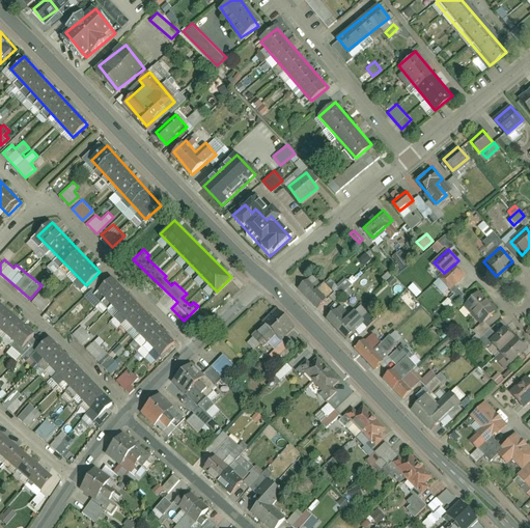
[(441,277),(451,287),(466,275),(455,264),(444,273),(441,277)]
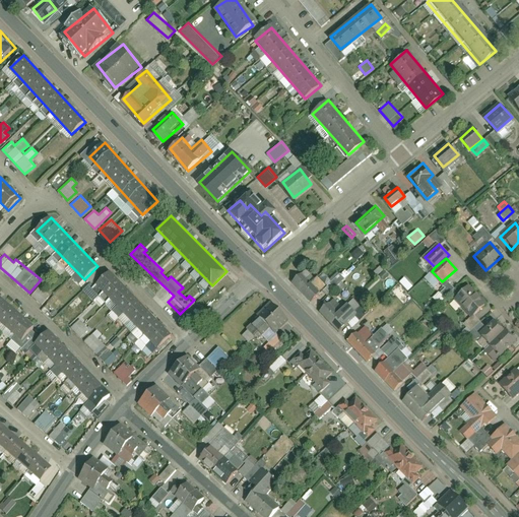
[(332,280),(336,285),(346,275),(342,270),(332,280)]
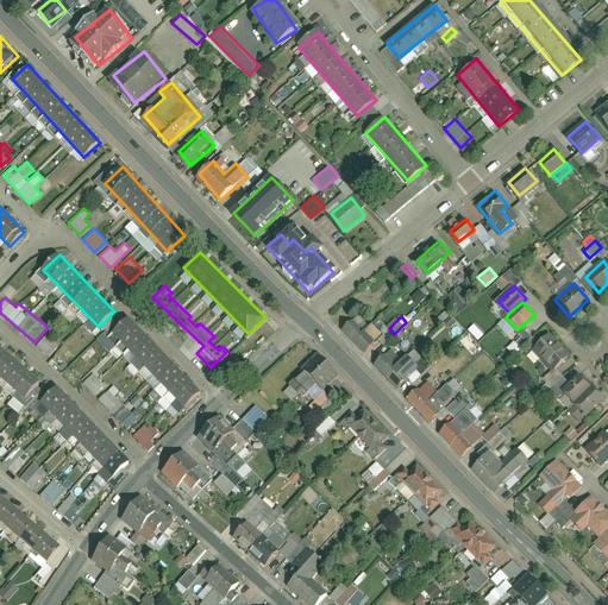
[(108,333),(183,410),(199,395),(125,317),(108,333)]
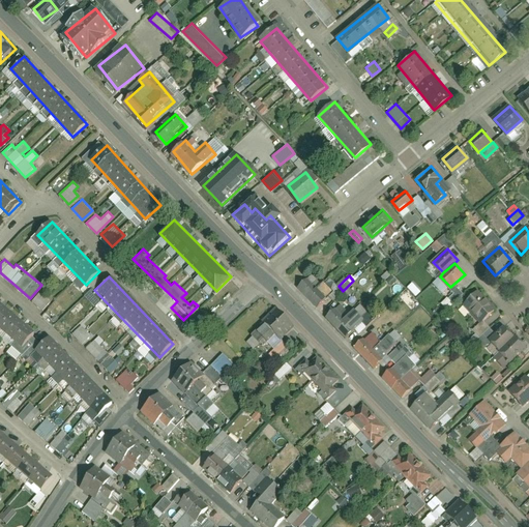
[(299,287),(318,305),(324,299),(306,281),(299,287)]
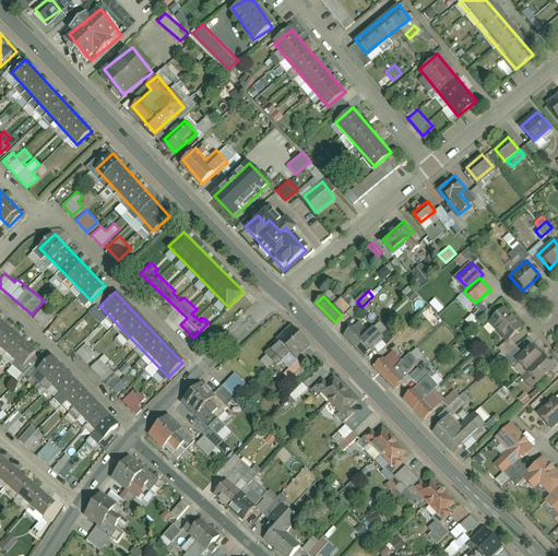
[(476,306),(478,308),(473,312),(479,318),(489,308),(481,300),(476,306)]
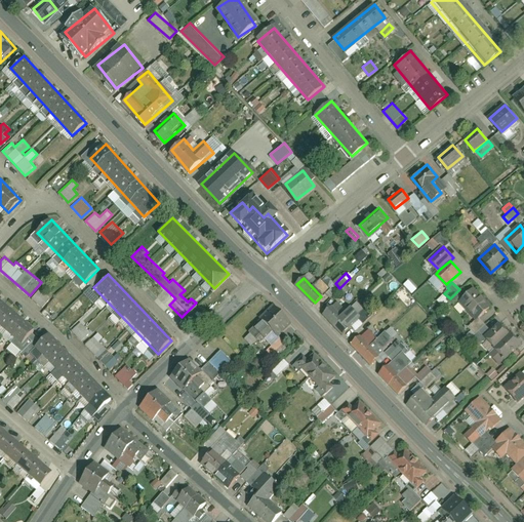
[(32,297),(43,306),(49,296),(38,289),(32,297)]
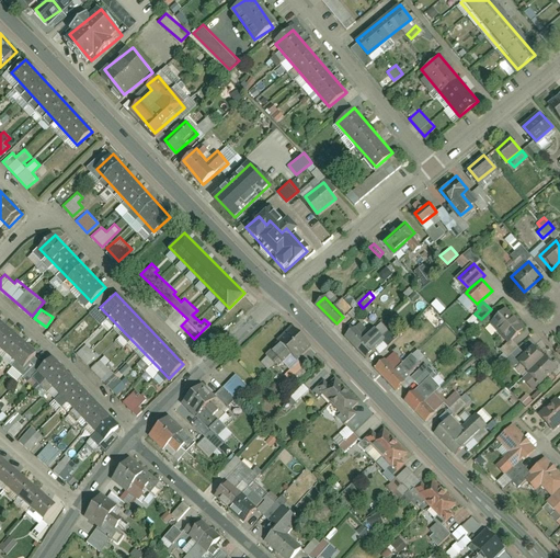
[(502,309),(490,321),(510,342),(523,330),(502,309)]
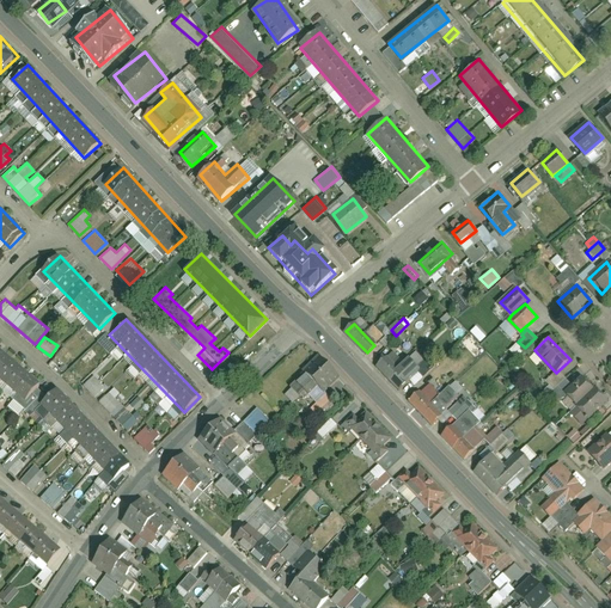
[(518,342),(509,347),(515,355),(524,349),(518,342)]
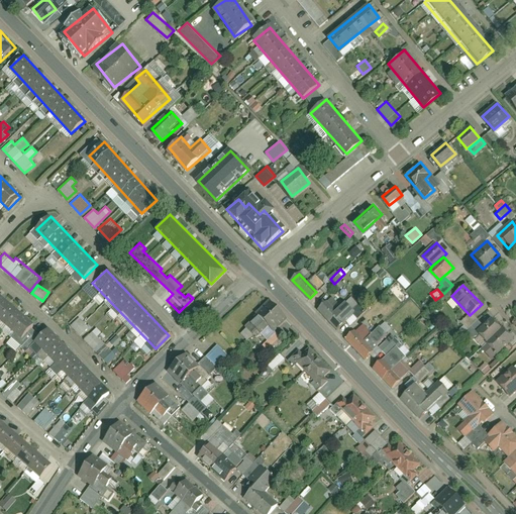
[(0,321),(20,339),(34,324),(0,293),(0,321)]
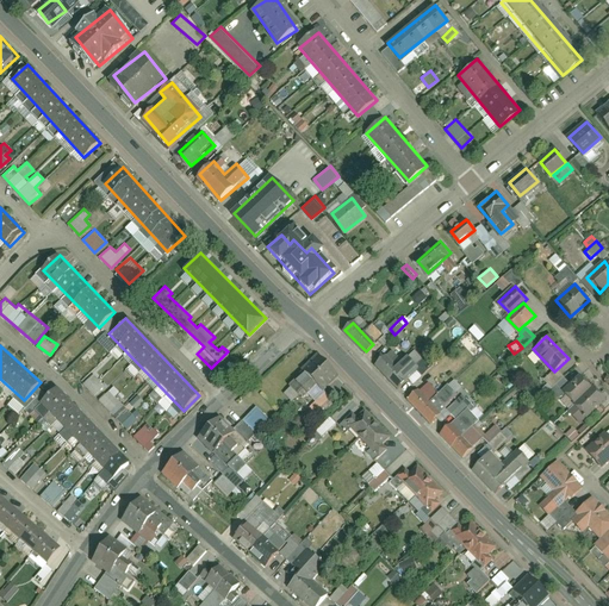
[(386,354),(377,362),(398,386),(417,369),(405,356),(396,366),(386,354)]
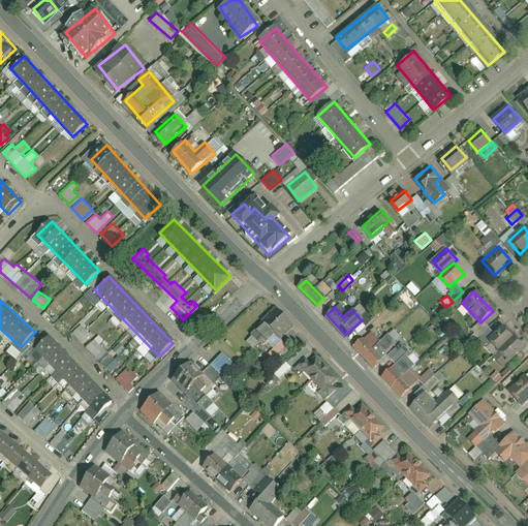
[(291,328),(276,311),(260,326),(276,342),(291,328)]
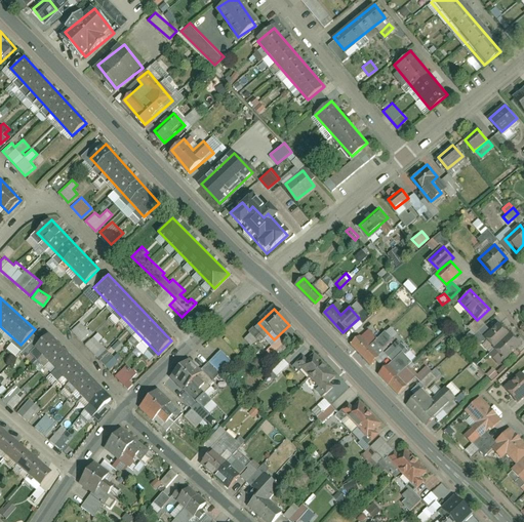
[(71,329),(81,339),(90,331),(81,320),(71,329)]
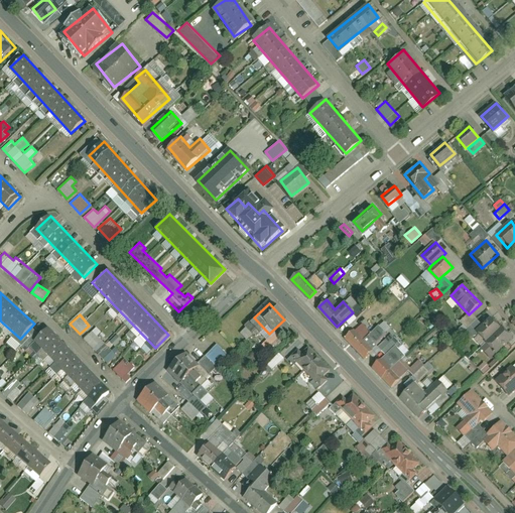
[(509,336),(491,317),(475,333),(493,351),(509,336)]
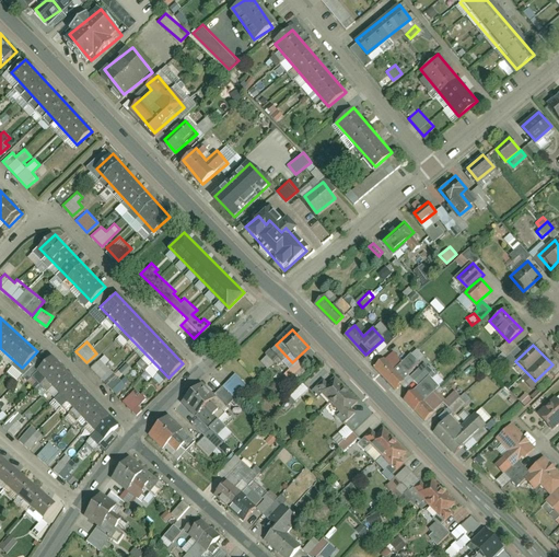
[(116,394),(127,384),(106,362),(109,359),(104,354),(91,367),(116,394)]
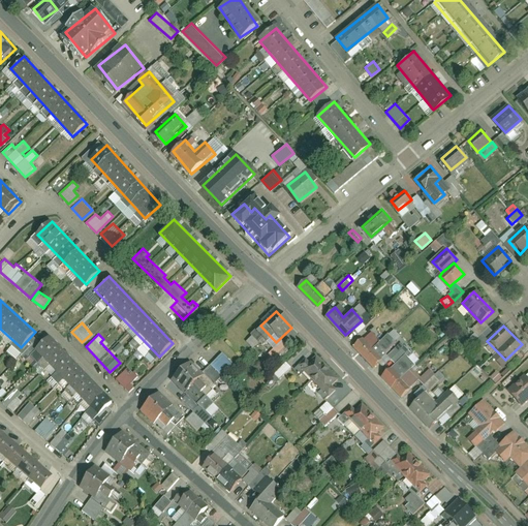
[(354,345),(373,365),(381,357),(363,337),(354,345)]
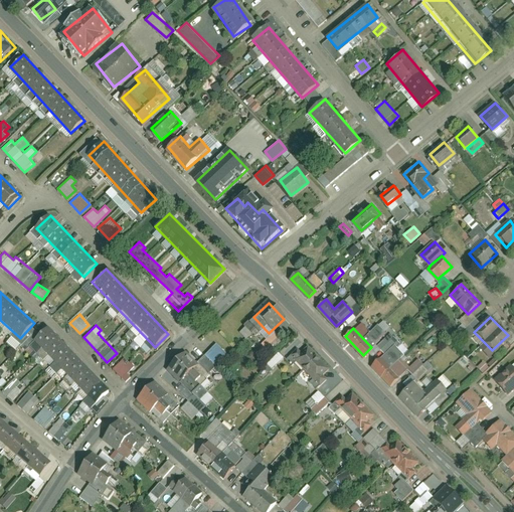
[(35,343),(95,405),(110,392),(50,329),(35,343)]
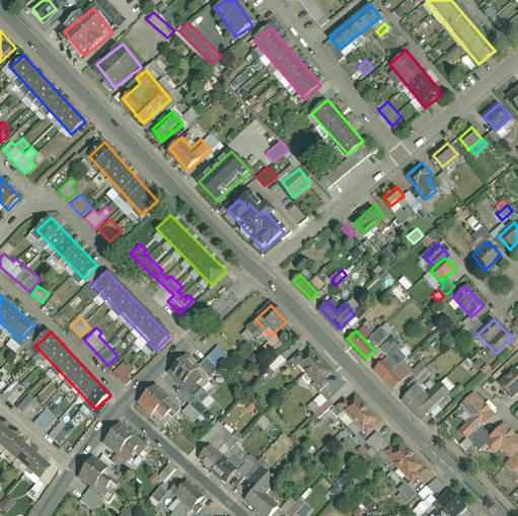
[(116,347),(123,341),(118,336),(112,342),(116,347)]
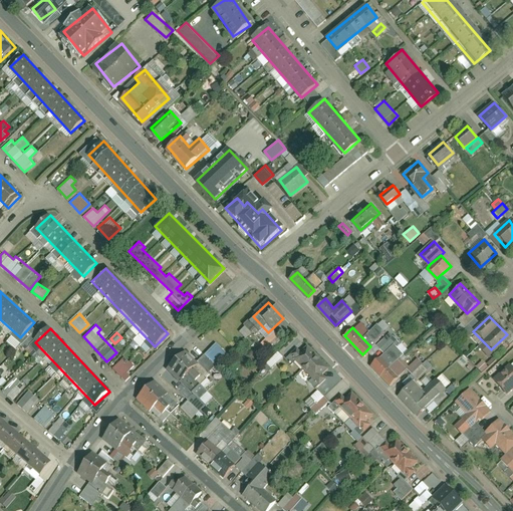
[(329,368),(307,345),(299,352),(296,349),(287,357),(316,389),(326,378),(322,374),(329,368)]
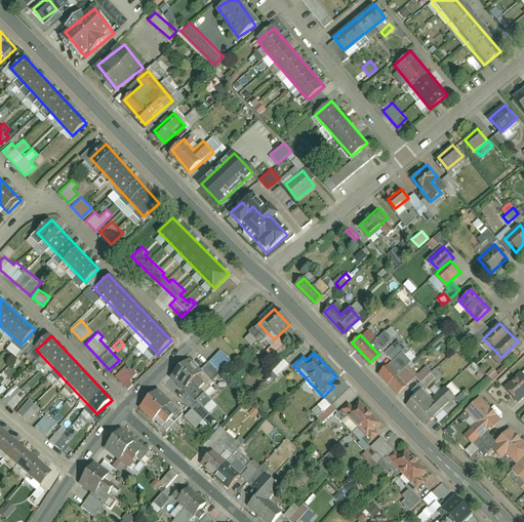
[(283,358),(270,373),(275,377),(288,363),(283,358)]
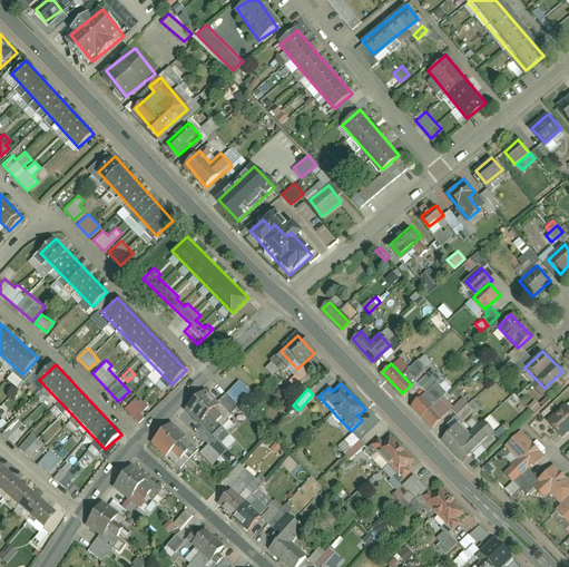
[(199,392),(184,408),(200,424),(216,409),(199,392)]
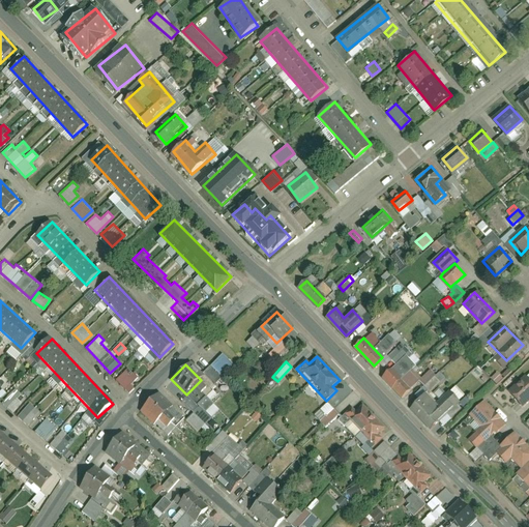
[(116,378),(128,392),(136,386),(131,382),(139,376),(128,366),(116,378)]
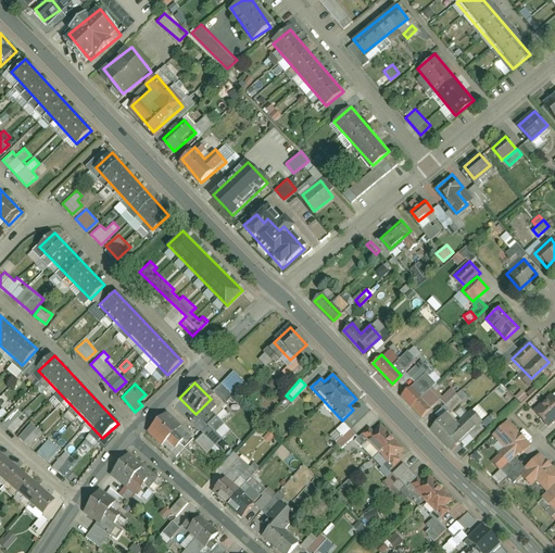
[(404,394),(424,415),(431,407),(412,387),(404,394)]
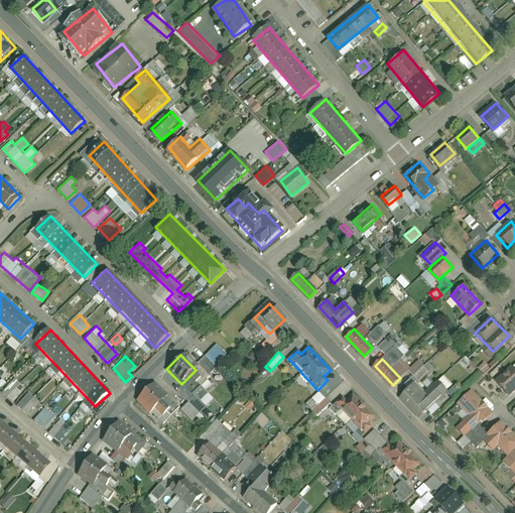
[(485,361),(478,366),(483,371),(489,366),(485,361)]
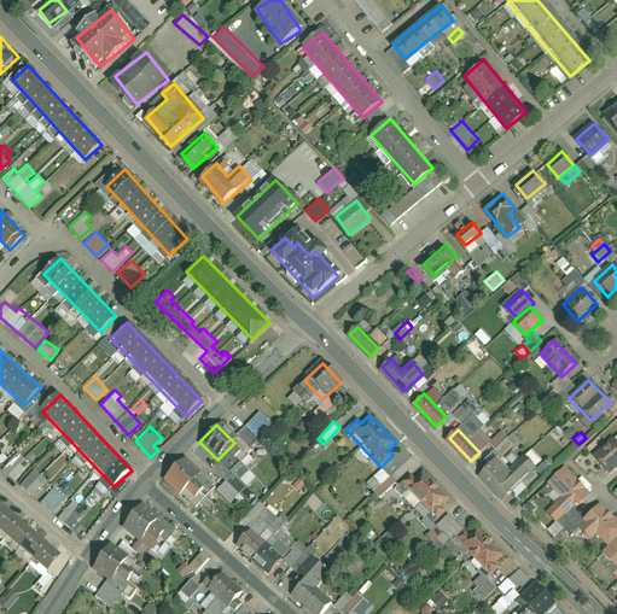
[(616,442),(612,437),(592,454),(605,471),(616,460),(616,442)]
